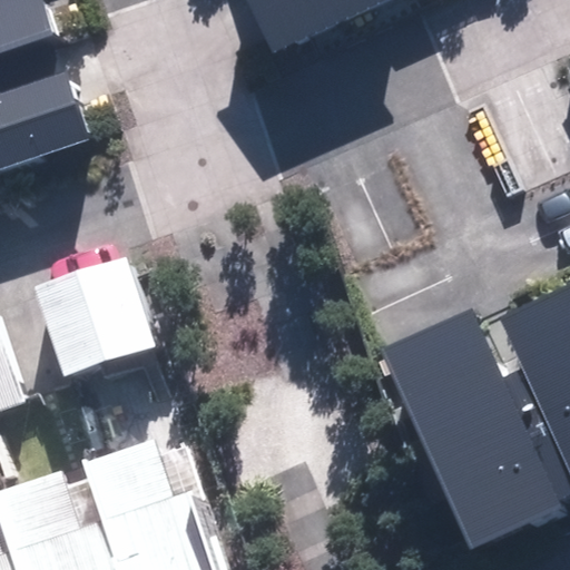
[(40,0),(29,0),(0,10),(0,75),(59,55),(40,0)]
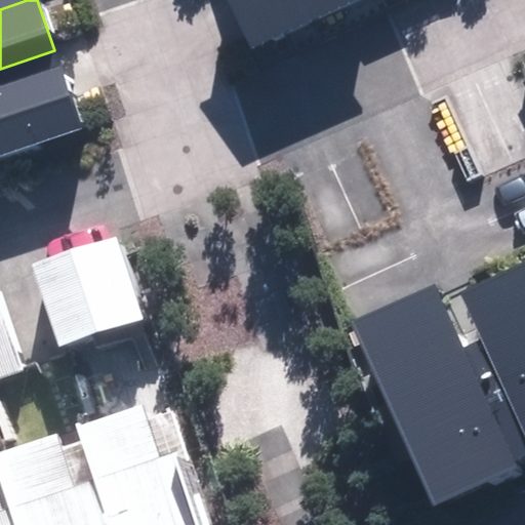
[(220,0),(233,30),(306,0),(220,0)]
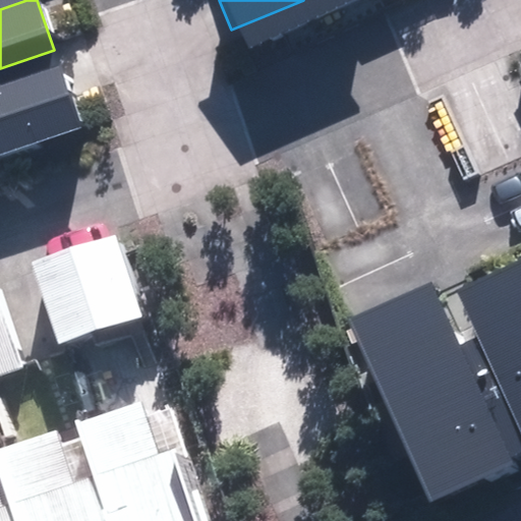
[(62,79),(0,100),(0,171),(84,142),(62,79)]
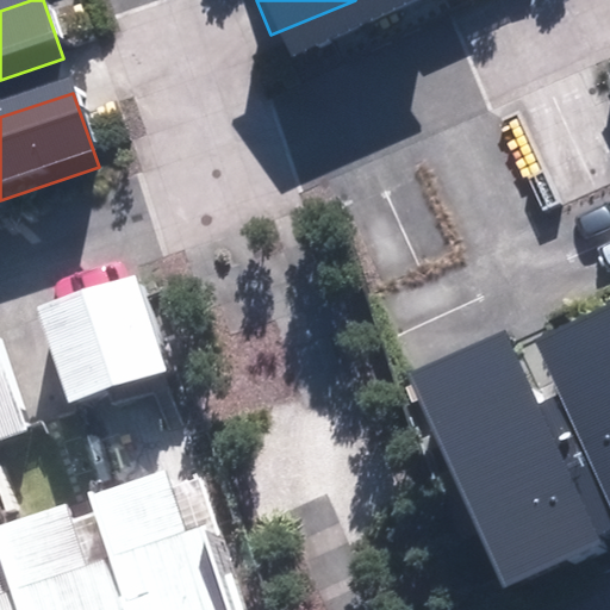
[(136,291),(42,323),(76,422),(170,390),(136,291)]
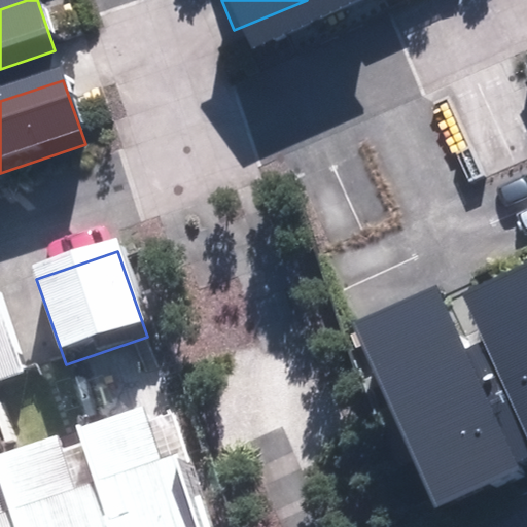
[(352,323),(436,507),(519,470),(514,460),(526,453),(526,264),(464,293),(486,341),(467,349),(437,284),(352,323)]
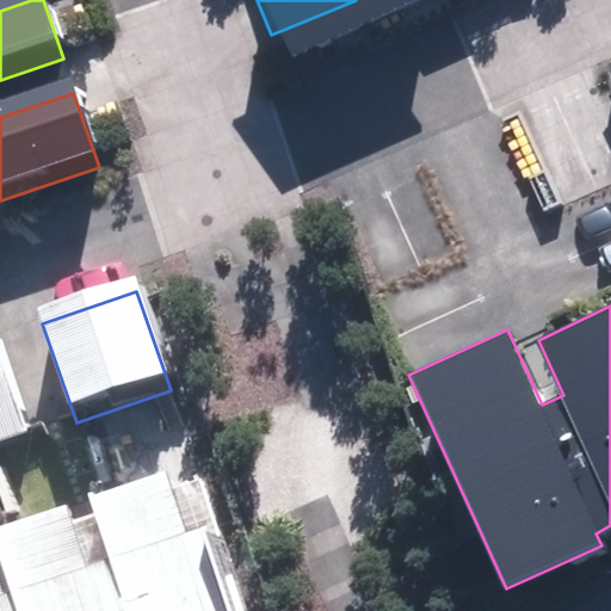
[(0,362),(0,456),(29,446),(0,362)]
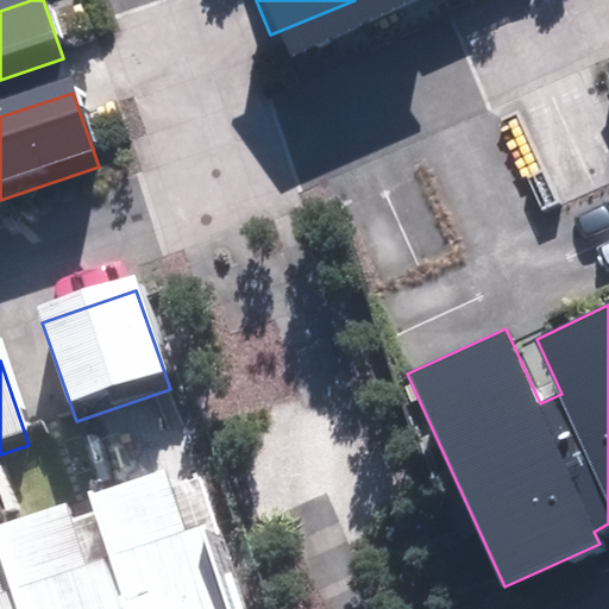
[(0,608),(230,608),(201,525),(184,531),(163,469),(88,494),(110,557),(87,565),(66,502),(0,523),(0,608)]
